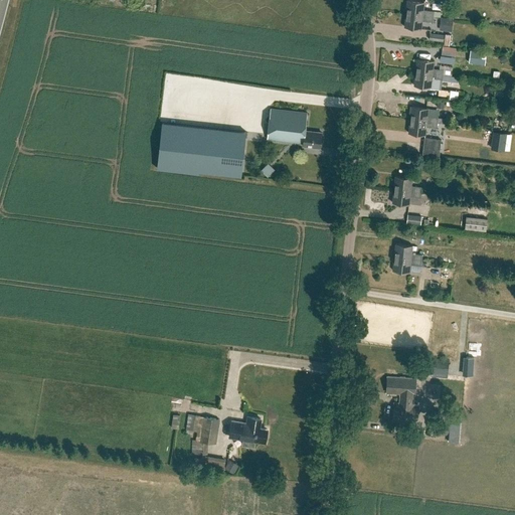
[(407,0),(406,13),(434,16),(434,11),(423,10),(424,1),(411,0),(407,0)]
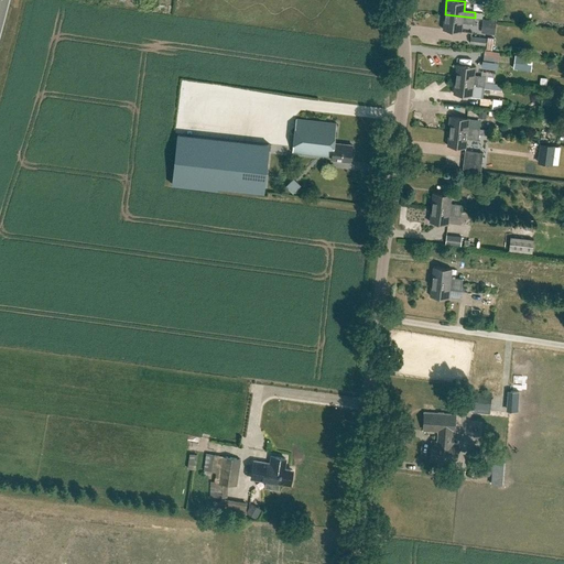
[(474,23),(475,18),(445,14),(443,29),(462,31),(463,22),(474,23)]
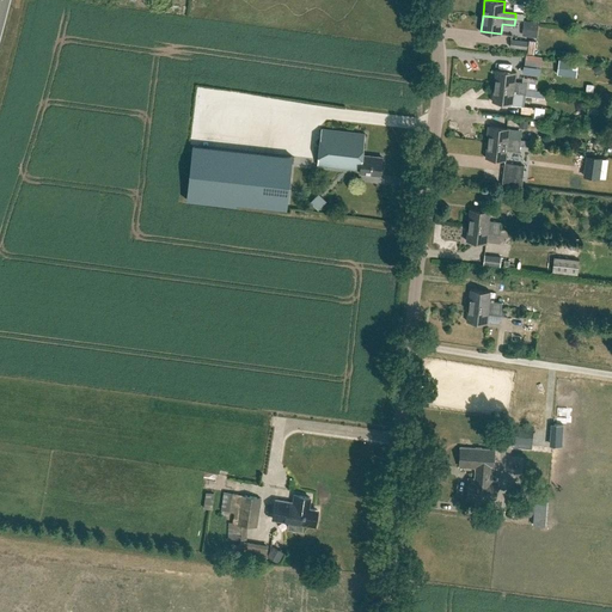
[(525,35),(540,36),(542,22),(526,19),(525,35)]
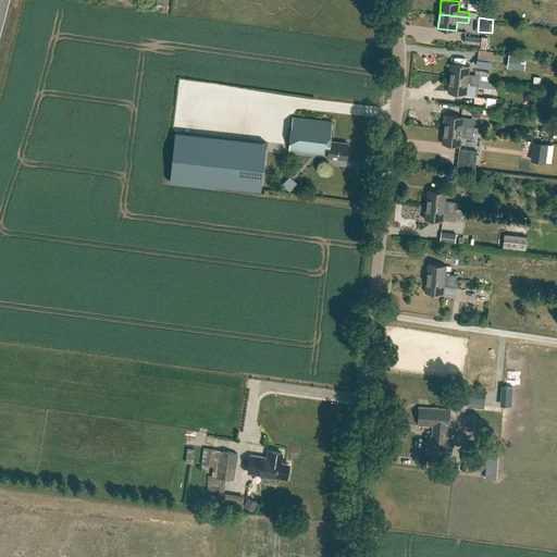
[(492,61),(493,51),(479,50),(478,60),(492,61)]
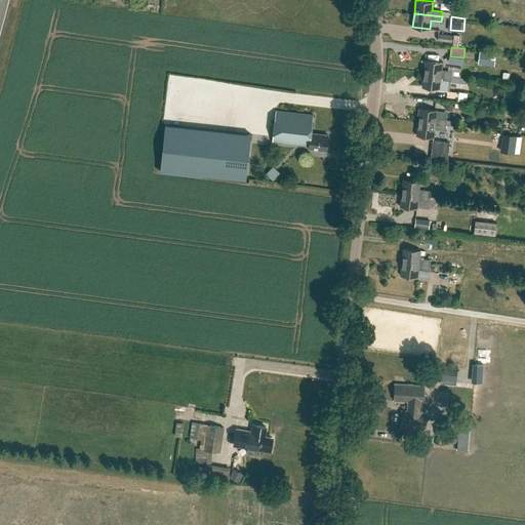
[(495,53),(479,51),(477,64),(494,66),(495,53)]
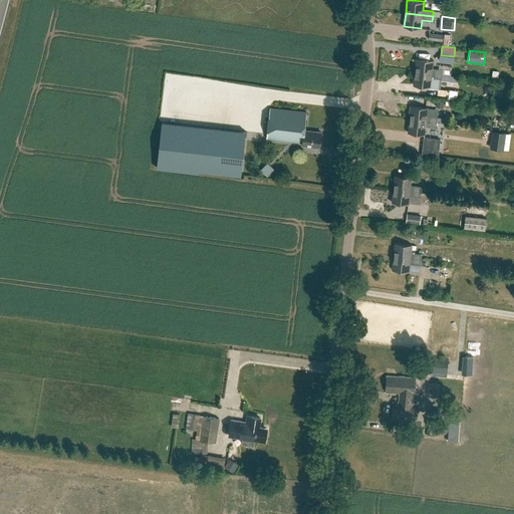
[(415,71),(442,74),(443,69),(432,68),(433,60),(417,58),(415,71)]
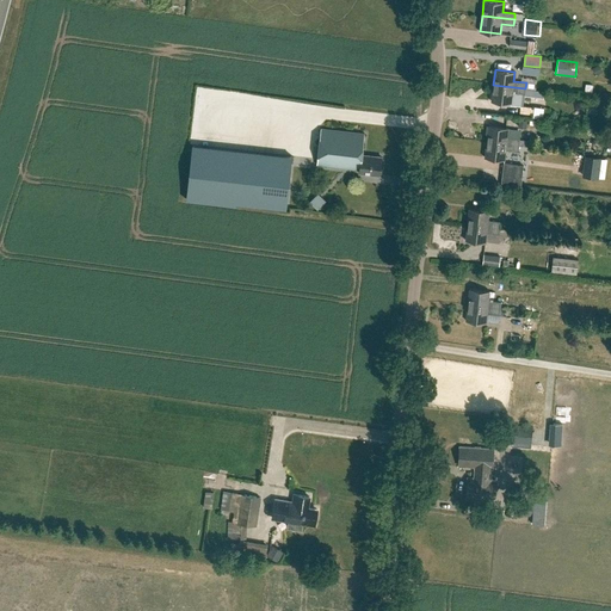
[(493,85),(492,102),(511,104),(512,93),(522,94),(525,96),(543,98),(544,91),(535,90),(525,88),(493,85)]
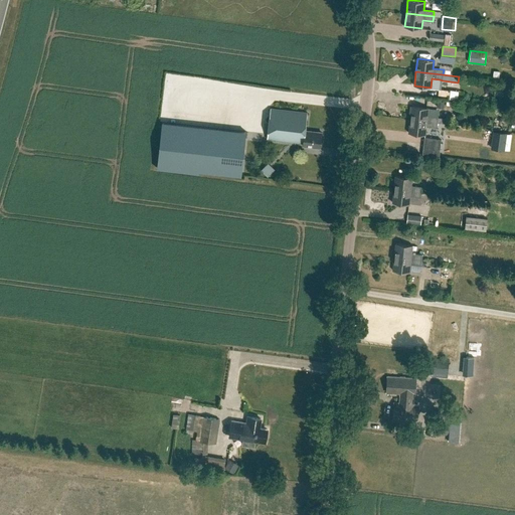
[(411,106),(410,119),(438,122),(438,117),(427,116),(428,108),(411,106)]
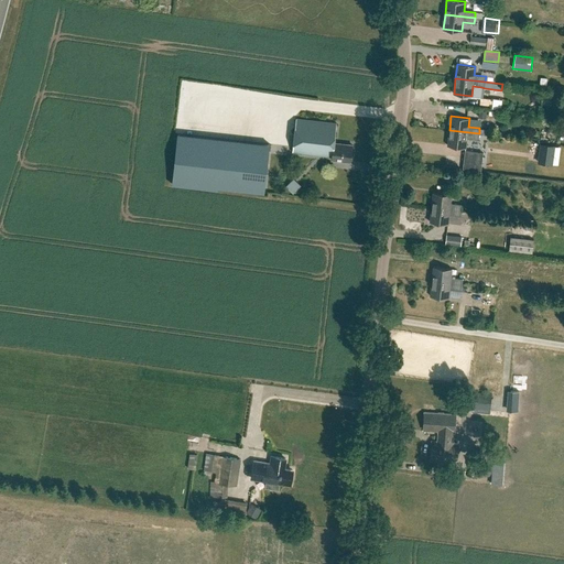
[(350,161),(353,144),(334,142),(336,122),(296,118),(292,151),(332,155),(332,159),(350,161)]
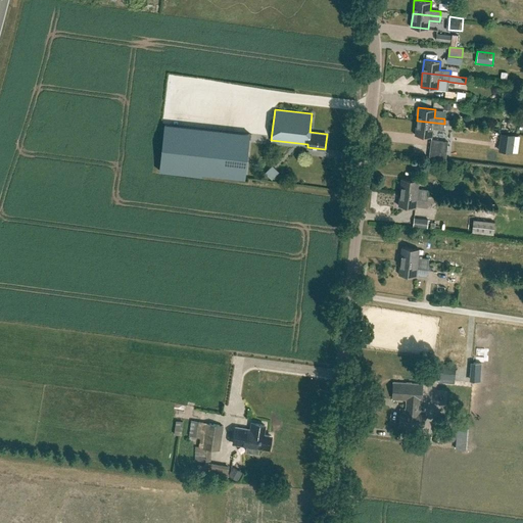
[(443,130),(444,124),(417,121),(415,135),(432,137),(432,129),(443,130)]
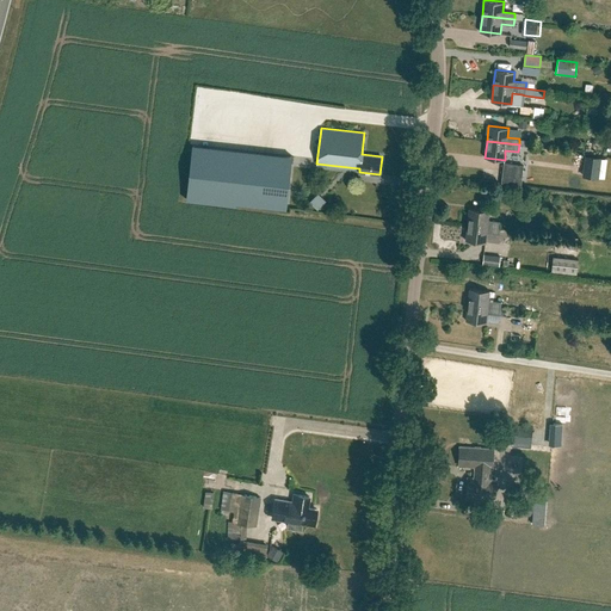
[(186,198),(186,201),(236,205),(238,203),(287,209),(292,156),(230,149),(192,146),(186,198)]
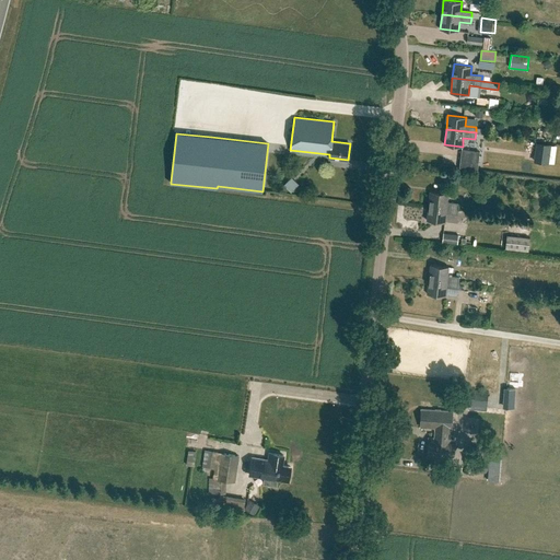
[(535,161),(548,163),(550,146),(537,143),(535,161)]
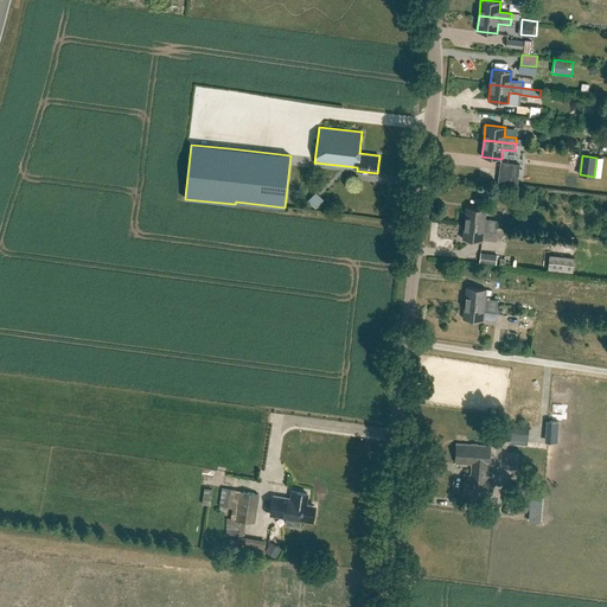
[(519,173),(519,164),(502,161),(500,171),(519,173)]
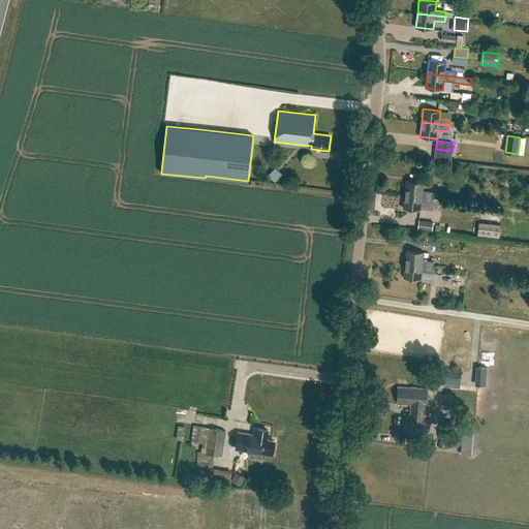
[(278,180),(284,173),(277,166),(271,174),(278,180)]
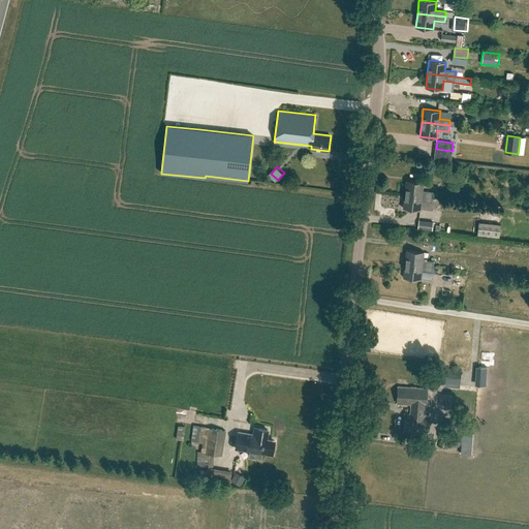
[(404,194),(433,197),(433,192),(423,190),(424,182),(406,180),(404,194)]
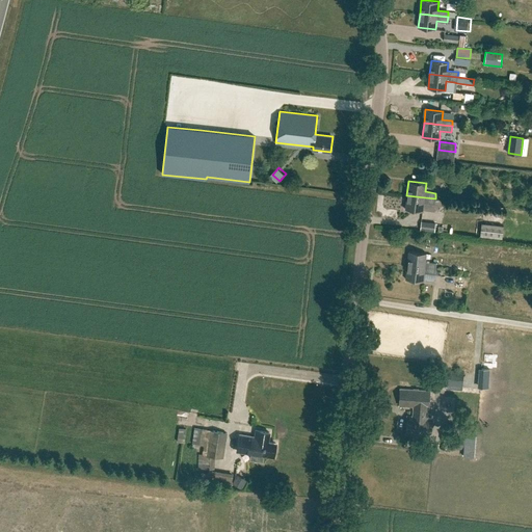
[(434,204),(435,198),(406,195),(405,209),(423,211),(423,203),(434,204)]
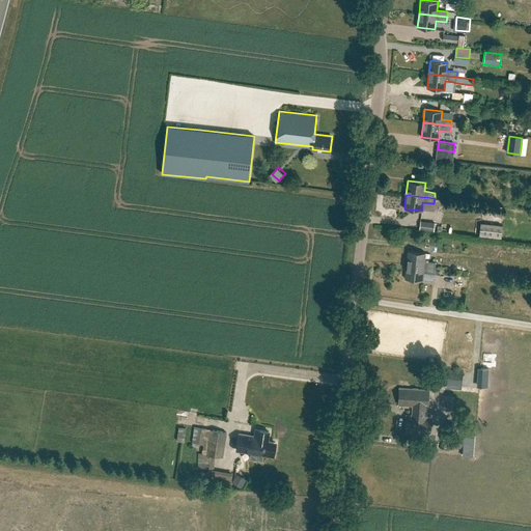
[(434,232),(435,223),(420,221),(419,230),(434,232)]
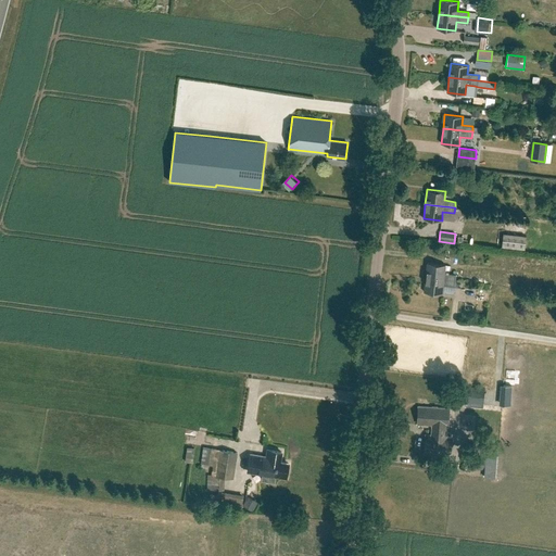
[(525,249),(526,236),(504,234),(502,247),(525,249)]
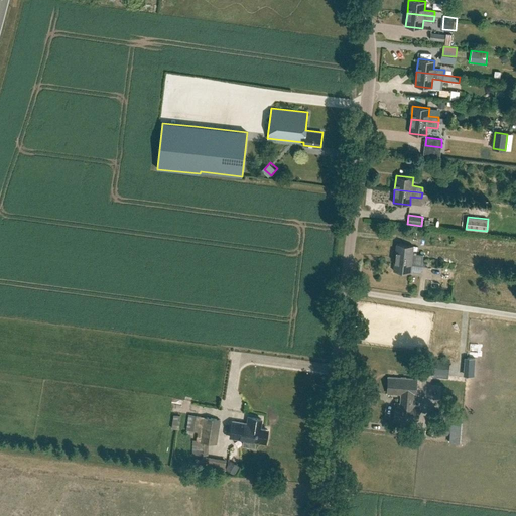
[(396,244),(395,257),(422,260),(423,255),(419,254),(412,254),(413,246),(396,244)]
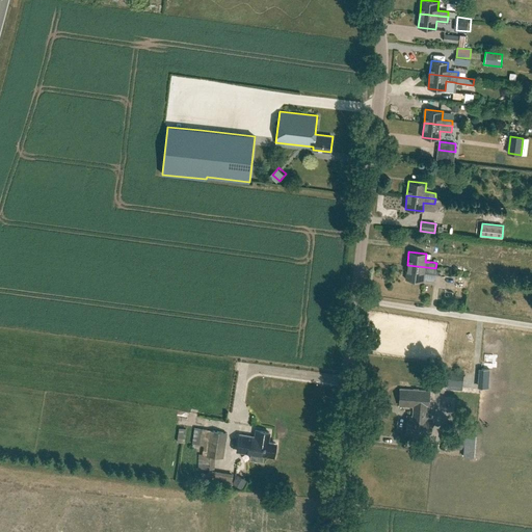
[(434,274),(435,268),(407,265),(405,280),(423,281),(424,272),(434,274)]
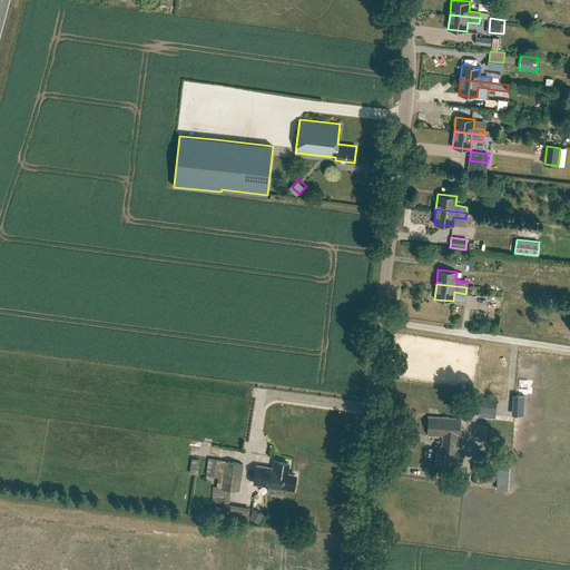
[(514,413),(527,415),(529,393),(517,392),(514,413)]
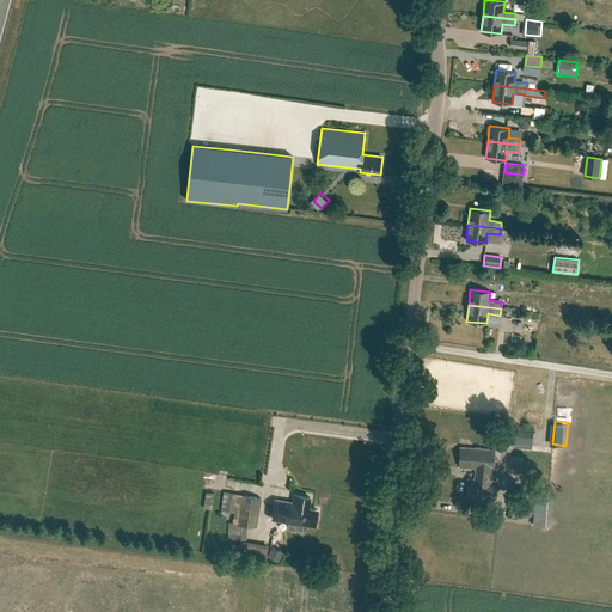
[(532,445),(533,428),(502,426),(500,442),(532,445)]
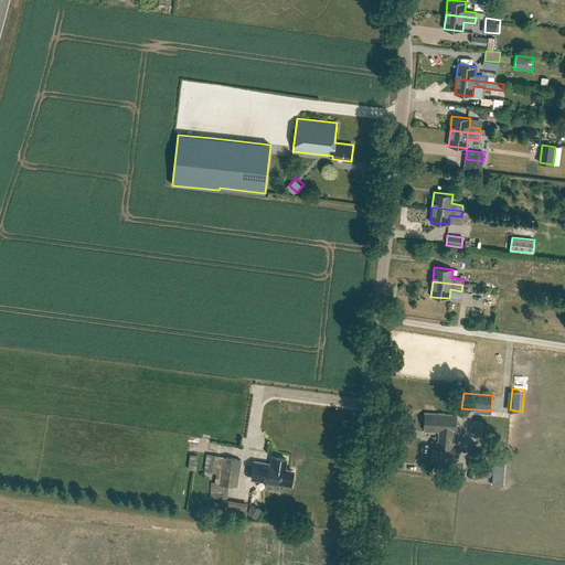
[(425,413),(424,428),(433,429),(433,432),(439,432),(439,445),(433,445),(432,460),(457,462),(458,444),(455,444),(455,434),(456,415),(425,413)]
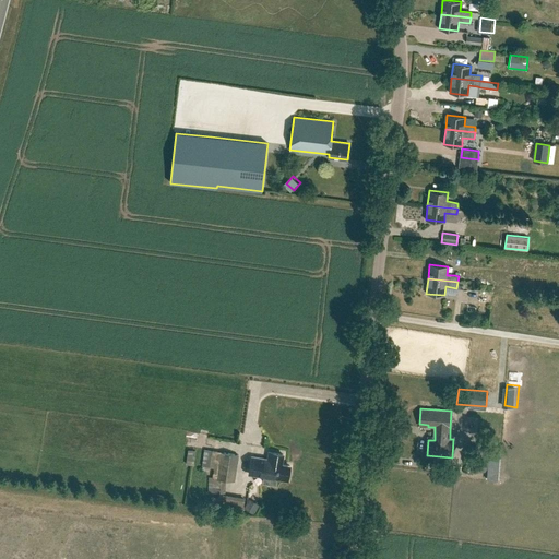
[(489,450),(489,449),(467,447),(465,471),(487,472),(487,464),(489,450)]
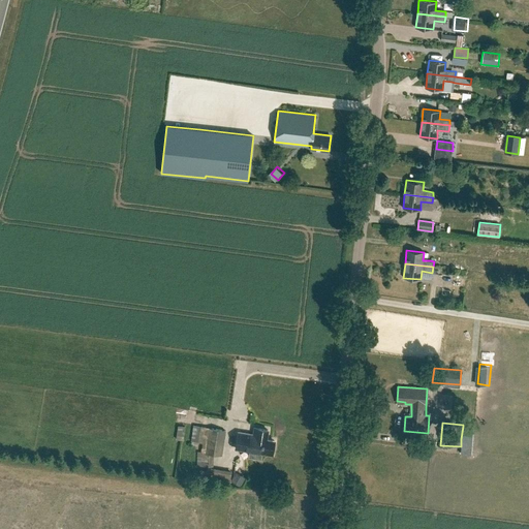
[(225,430),(210,428),(205,452),(221,454),(225,430)]
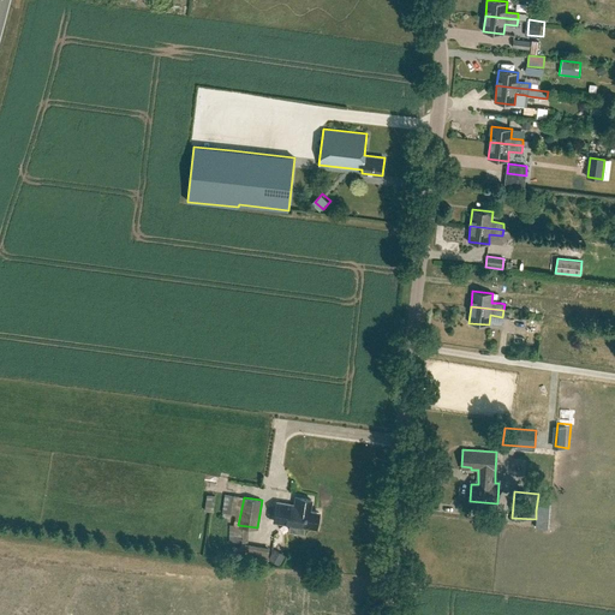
[(311,500),(296,497),(294,505),(278,502),(275,520),(290,523),(288,530),(303,532),(304,525),(316,527),(318,512),(309,511),(311,500)]
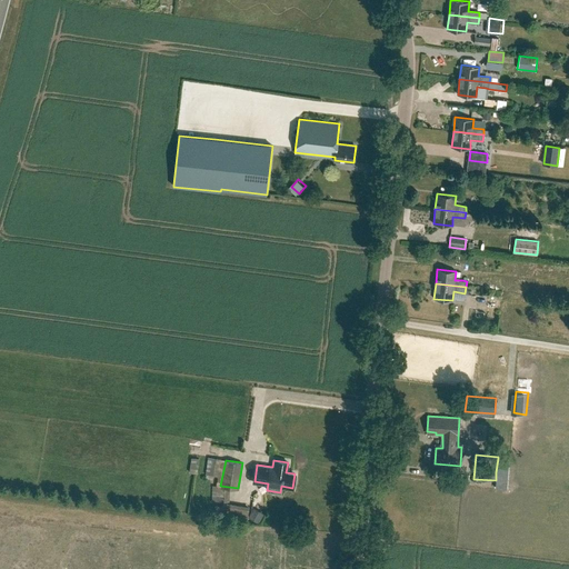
[(496,480),(495,487),(506,488),(508,461),(497,460),(496,472),(496,480)]
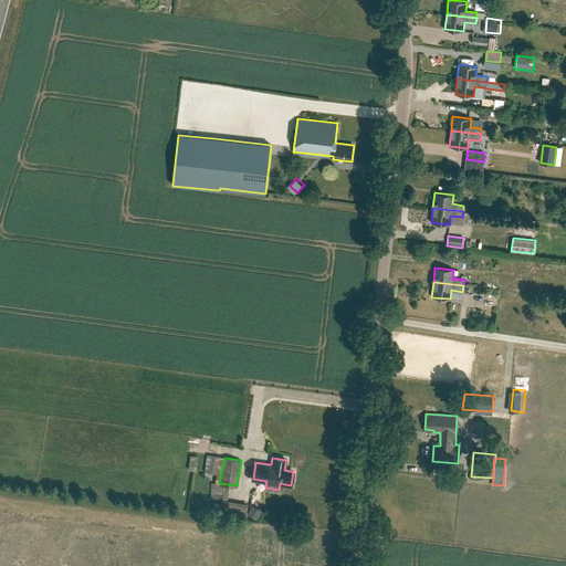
[(249,514),(251,503),(226,499),(223,511),(249,514)]
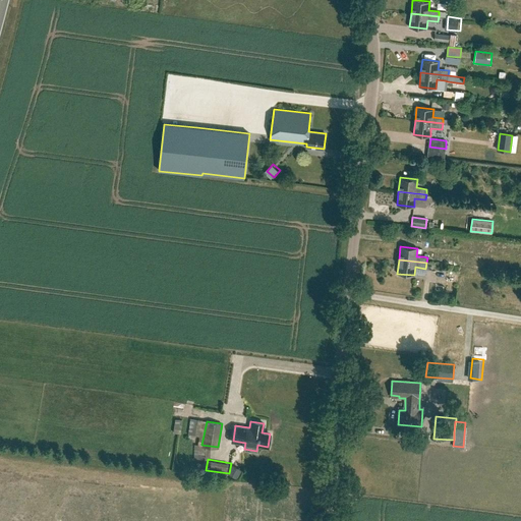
All buildings are outlined.
